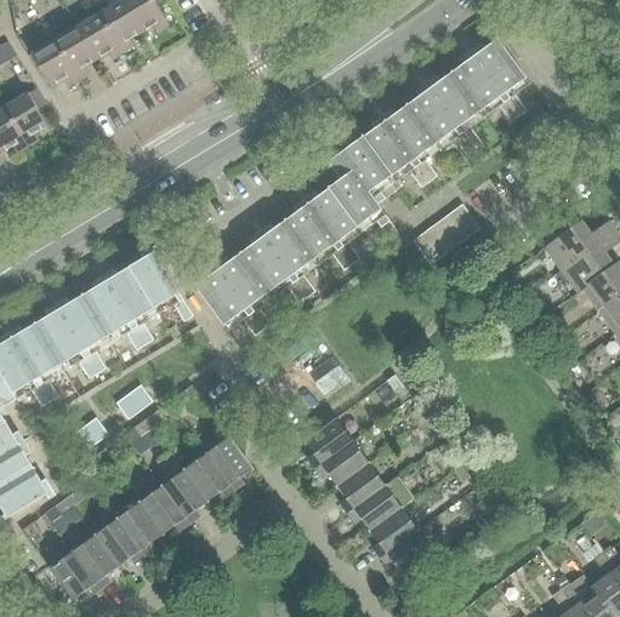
[(123,51),(92,0),(84,0),(81,1),(90,17),(77,24),(96,57),(108,50),(112,57),(123,51)]
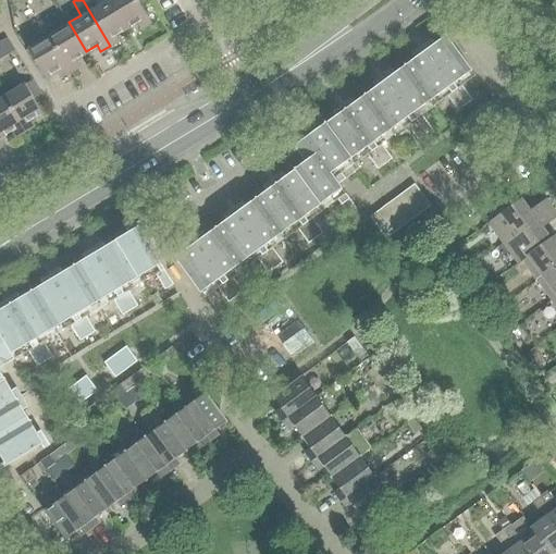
[(116,34),(126,27),(110,0),(106,0),(97,5),(94,0),(83,0),(110,46),(120,39),(116,34)]
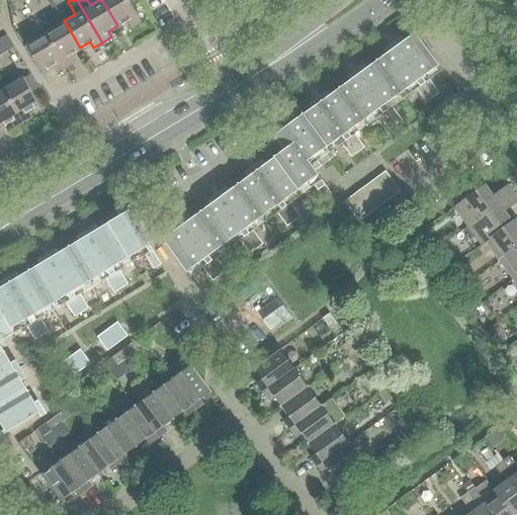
[(130,0),(102,0),(117,25),(127,19),(131,25),(141,19),(130,0)]
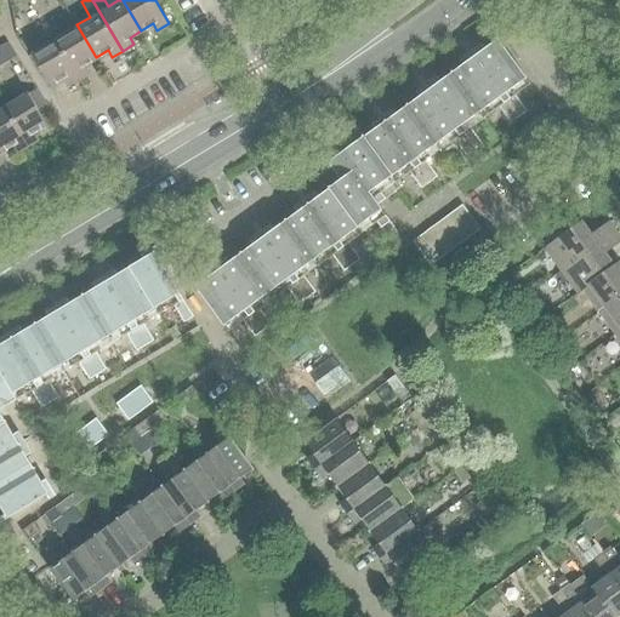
[(85,64),(96,57),(77,24),(63,33),(55,18),(45,23),(78,78),(89,72),(85,64)]
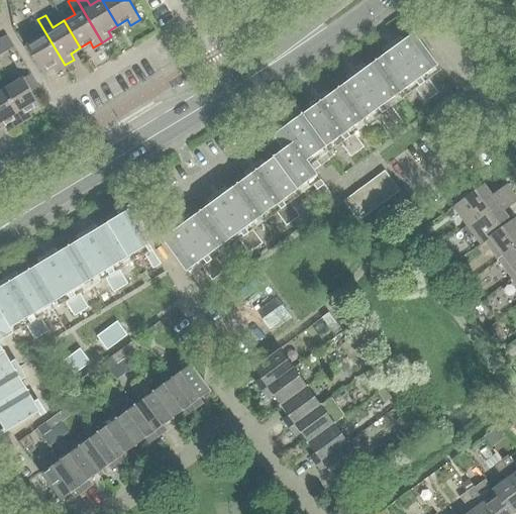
[(56,70),(65,65),(37,19),(30,24),(37,36),(26,43),(42,71),(53,65),(56,70)]
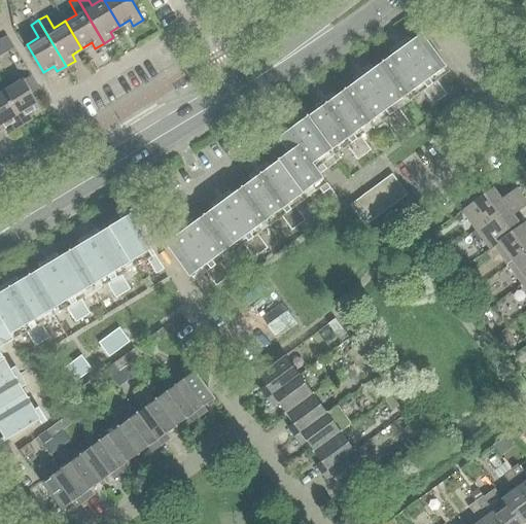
[(329,201),(337,195),(320,172),(340,158),(336,152),(347,144),(357,158),(371,148),(360,134),(385,116),(395,130),(409,120),(398,107),(423,89),(432,102),(447,93),(436,79),(450,70),(422,32),(309,114),(304,108),(283,123),(288,130),(280,135),(280,139),(289,151),(166,242),(194,280),(206,271),(216,284),(230,274),(219,260),(244,242),(254,256),(268,246),(257,233),(282,214),(291,229),(306,218),(295,205),(319,186),(329,201)]
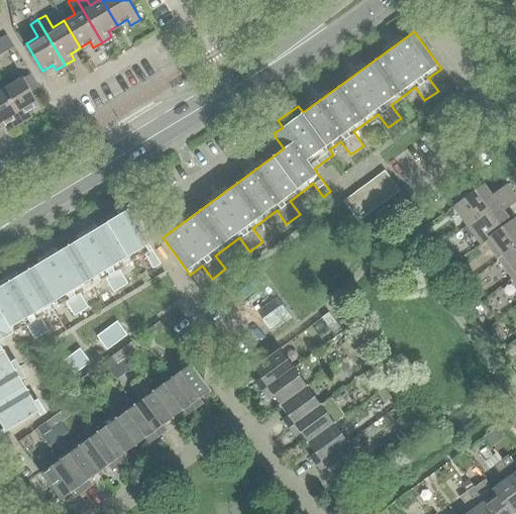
[(0,53),(14,44),(7,33),(0,37),(0,53)]
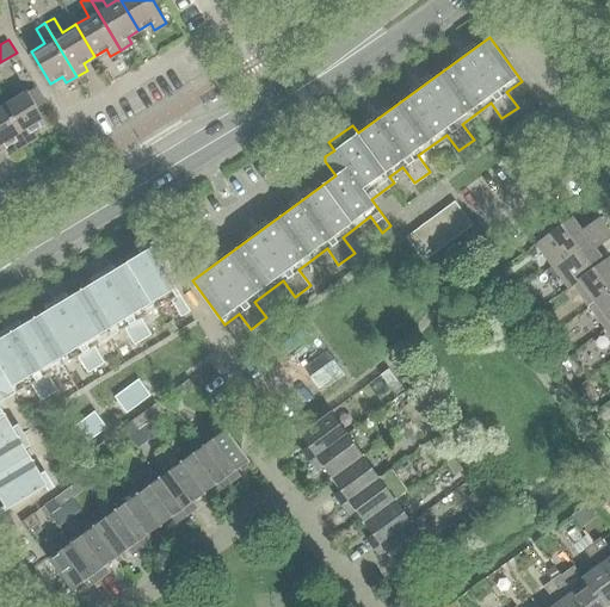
[(37,105),(45,100),(36,85),(28,91),(28,90),(2,104),(26,143),(38,136),(35,129),(47,122),(37,105)]
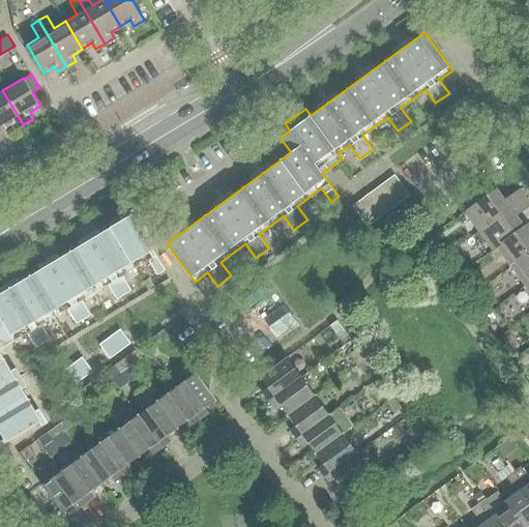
[(0,127),(1,129),(11,123),(15,128),(23,124),(2,90),(0,91),(0,127)]
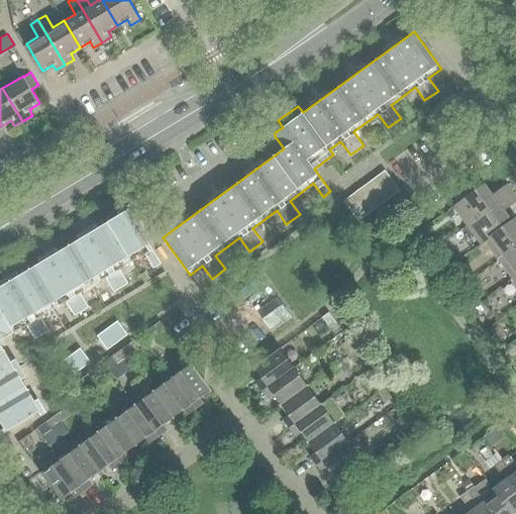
[(343,199),(357,219),(399,189),(385,169),(343,199)]
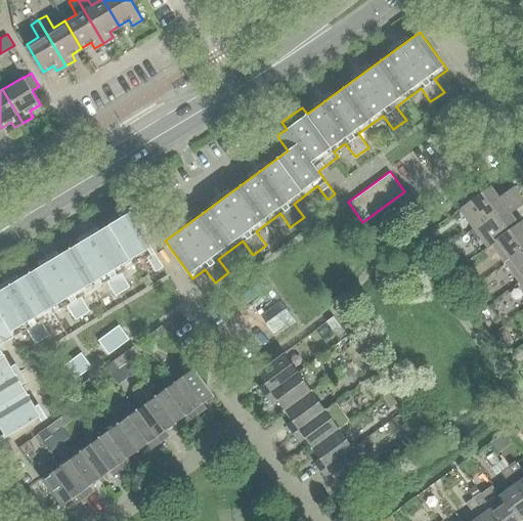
[(473,226),(519,193),(513,184),(498,196),(490,184),(459,207),(473,226)]
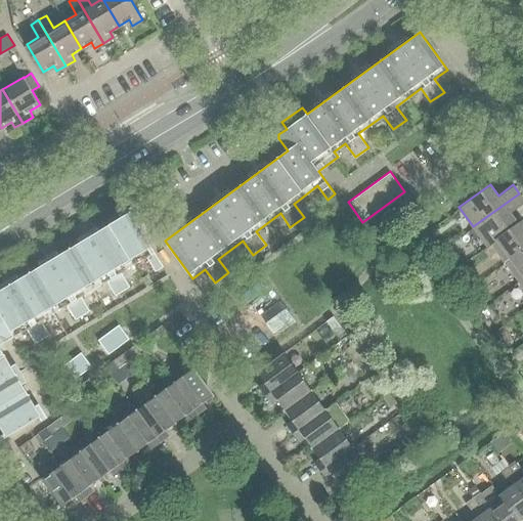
[(522,199),(519,193),(473,226),(487,246),(491,244),(490,243),(518,222),(517,221),(510,212),(522,202),(522,199)]
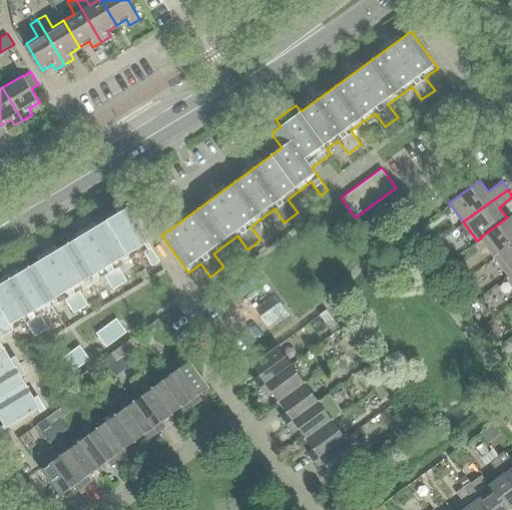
[(73,312),(87,303),(79,290),(104,274),(112,288),(127,280),(118,266),(143,250),(152,265),(160,260),(128,206),(0,283),(0,336),(26,321),(34,335),(41,331),(48,327),(40,313),(65,298),(73,312)]
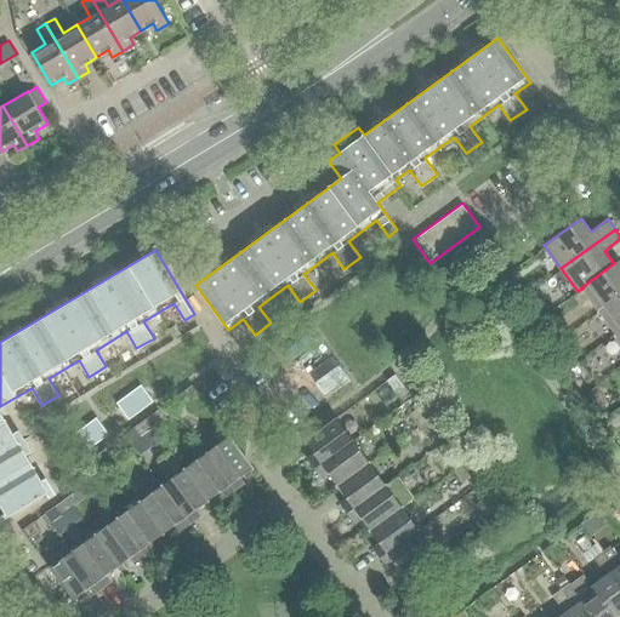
[(598,309),(619,293),(619,261),(618,258),(613,262),(614,263),(581,287),(582,289),(598,309)]
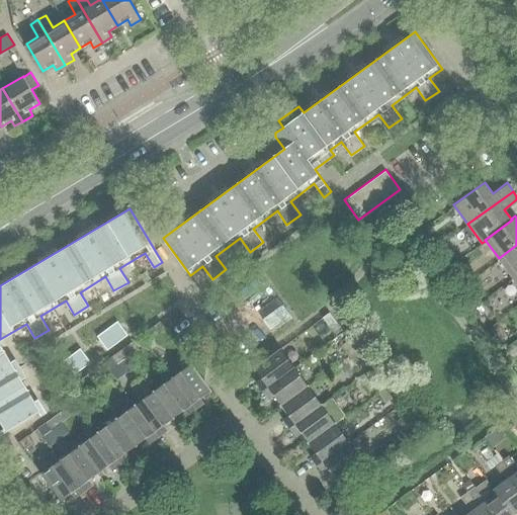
[(424,227),(418,232),(422,238),(429,234),(424,227)]
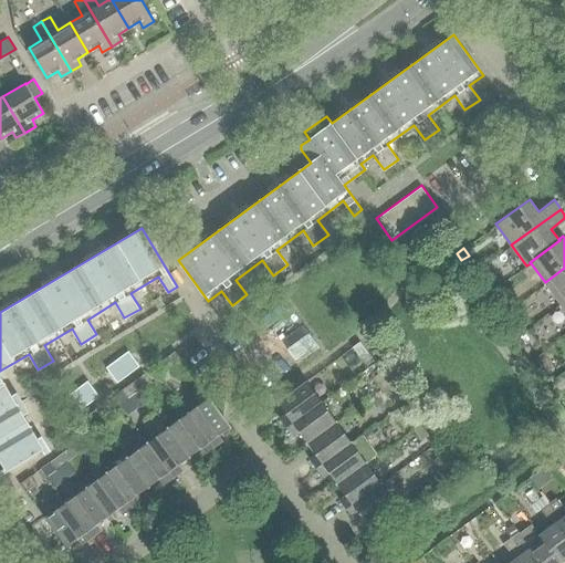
[(564,268),(545,282),(560,303),(564,299),(564,268)]
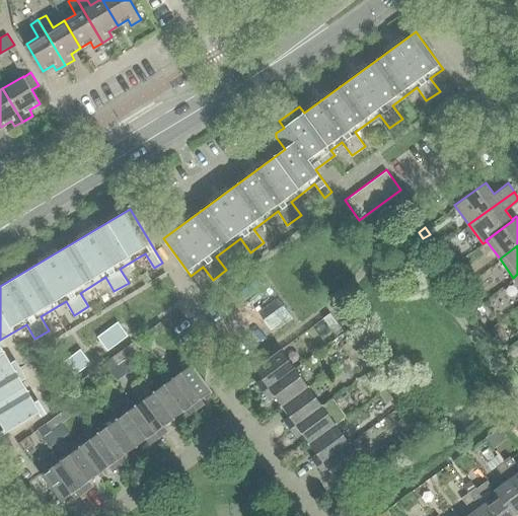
[(464,277),(455,263),(444,271),(453,284),(464,277)]
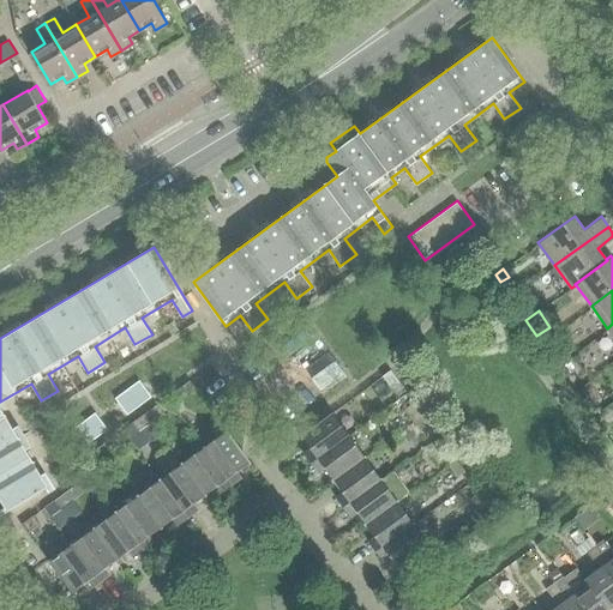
[(382,374),(383,374),(391,386),(400,380),(390,368),(382,374)]
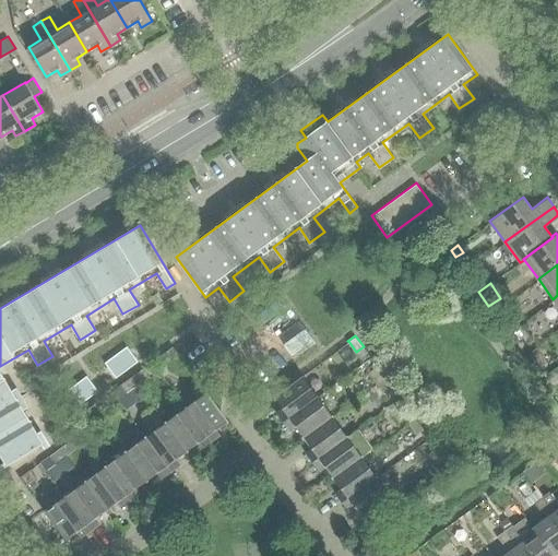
[(138,361),(129,349),(127,345),(105,362),(116,376),(138,361)]
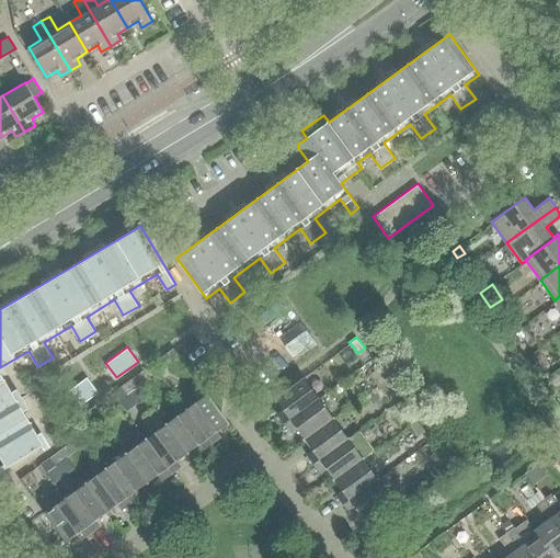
[(179,354),(173,348),(162,355),(168,363),(179,354)]
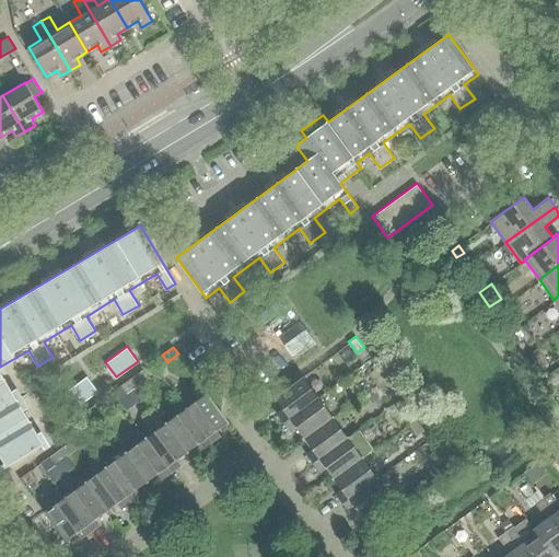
[(543,359),(537,350),(527,357),(534,366),(543,359)]
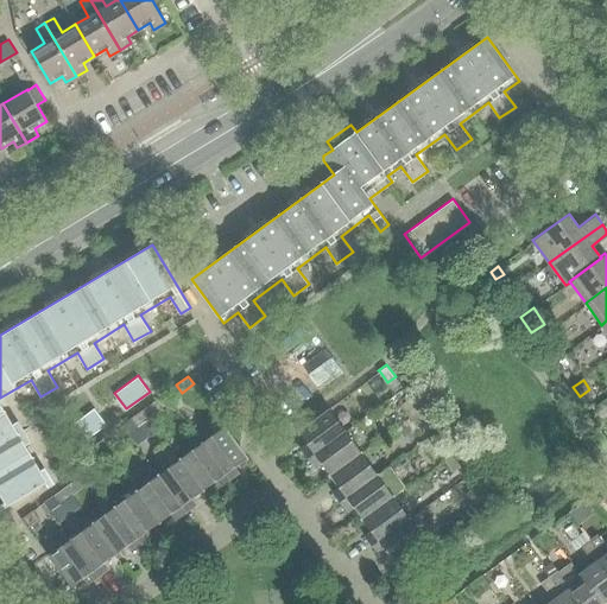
[(57,387),(49,392),(54,400),(55,400),(63,395),(62,394),(57,387)]
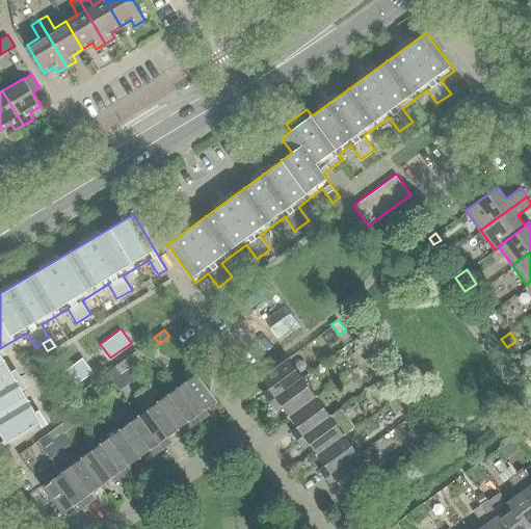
[(352,353),(360,364),(367,358),(360,347),(352,353)]
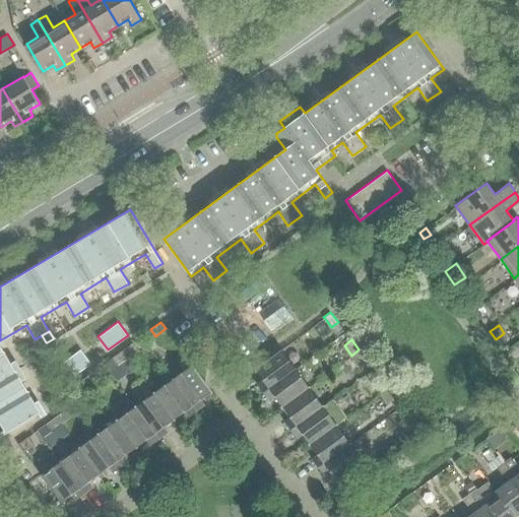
[(138,348),(133,341),(123,348),(128,356),(138,348)]
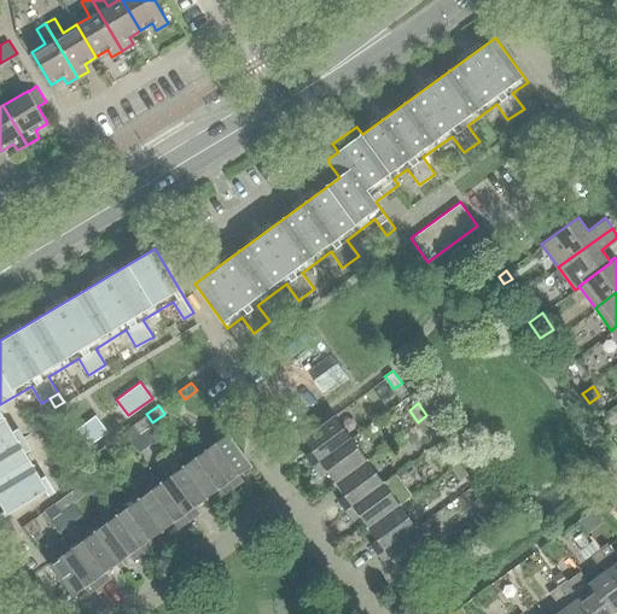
[(0,518),(48,489),(0,408),(0,518)]
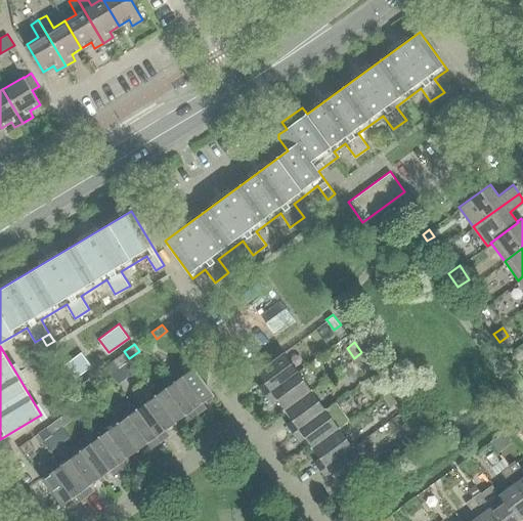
[(81,351),(60,365),(71,380),(92,364),(81,351)]
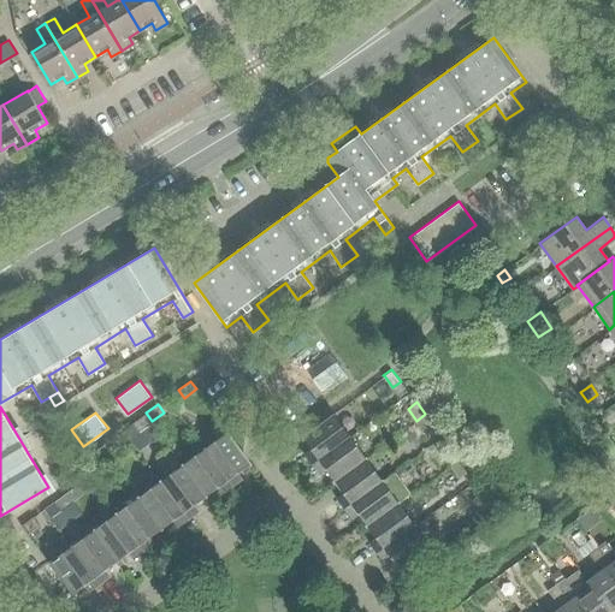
[(152,421),(146,413),(134,422),(140,431),(152,421)]
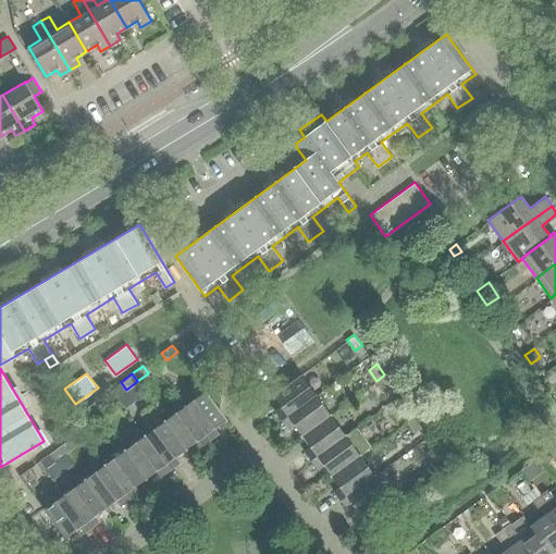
[(275,410),(282,419),(316,394),(300,373),(273,394),(282,406),(275,410)]
